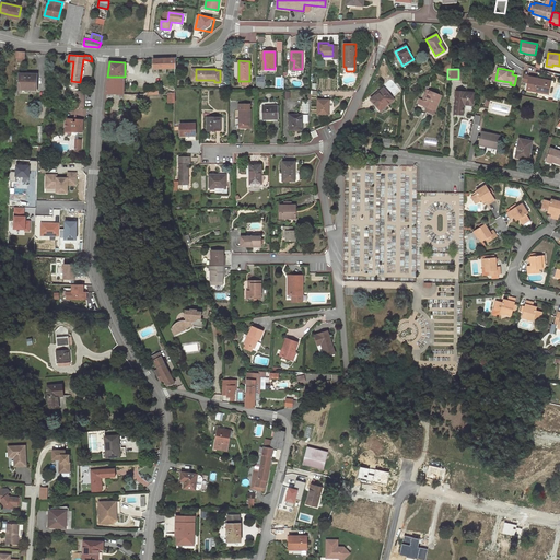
[(36,90),(37,73),(20,73),(20,90),(36,90)]
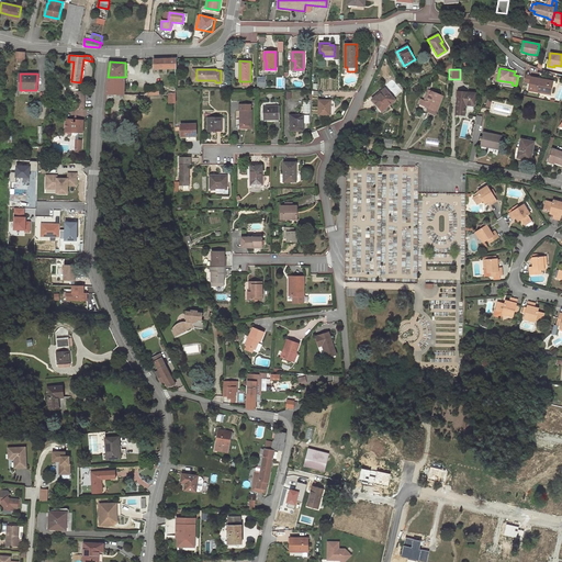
[(108,77),(107,93),(124,94),(125,77),(108,77)]
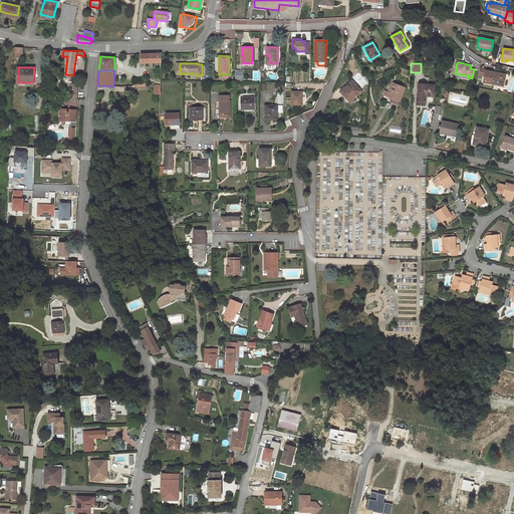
[(493,71),(486,70),(484,76),(483,82),(499,85),(501,74),(493,73),(493,71)]
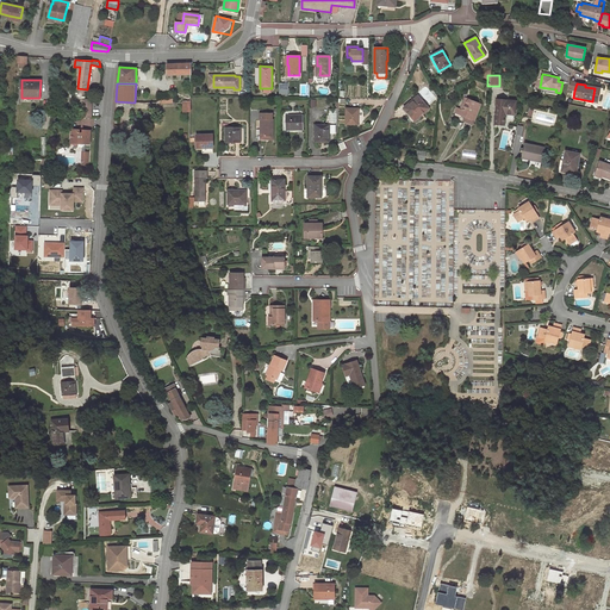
[(595,88),(592,101),(597,103),(599,88),(585,85),(585,87),(595,88)]
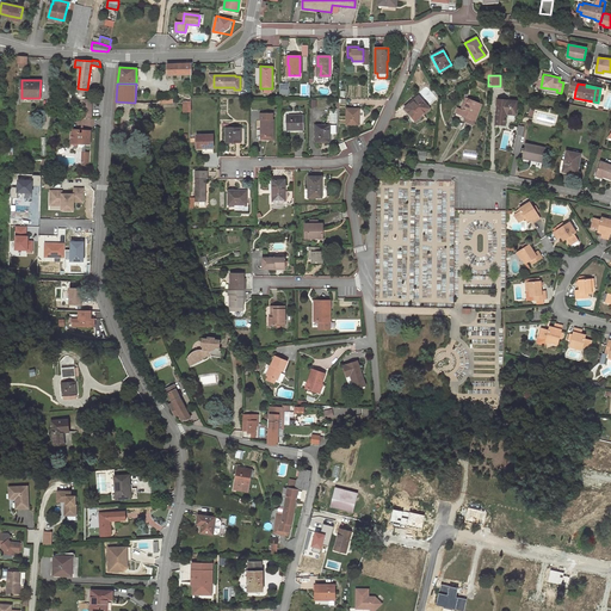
[(407,110),(412,116),(415,121),(430,109),(417,93),(408,100),(412,105),(407,110)]
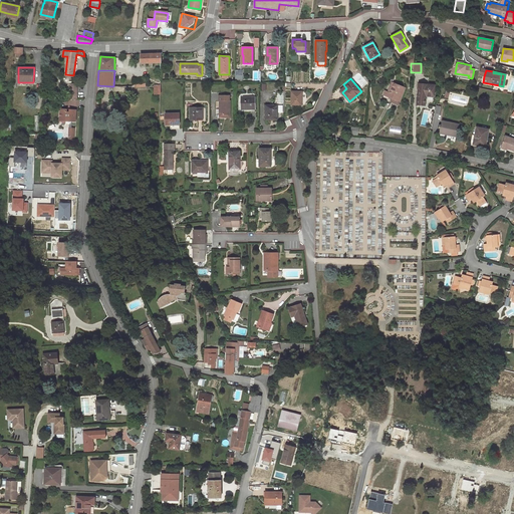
[(383,94),(384,95),(392,98),(391,102),(390,105),(397,107),(405,87),(395,82),(391,92),(388,91),(384,90),(383,94)]
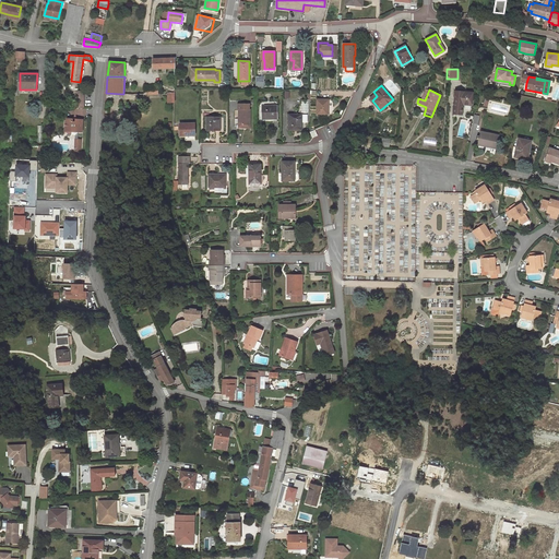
[(473,92),(455,91),(454,103),(472,105),(473,92)]
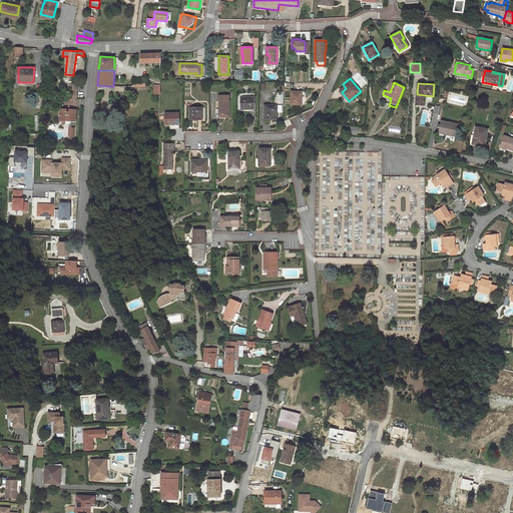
[(291,91),(291,104),(302,104),(302,91),(291,91)]
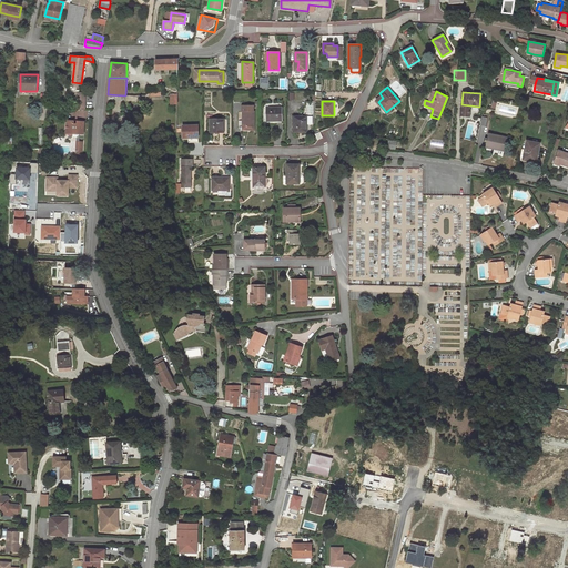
[(243,110),(242,127),(250,127),(250,130),(254,130),(254,111),(253,111),(253,105),(242,105),(242,110),(243,110)]
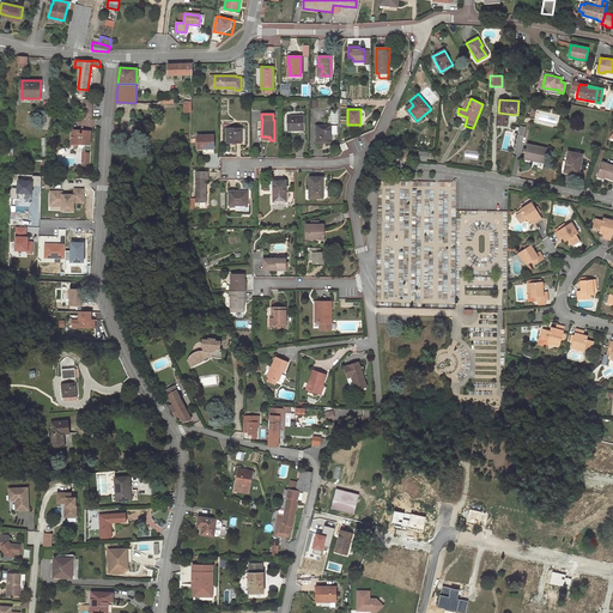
[(287,116),(287,129),(304,129),(304,115),(287,116)]
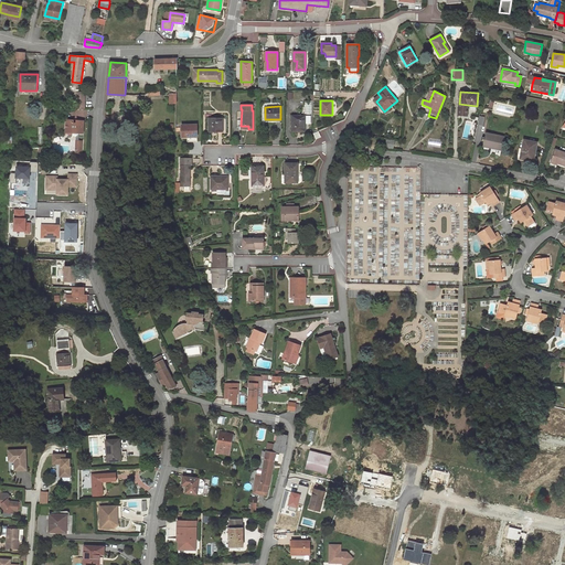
[(291,116),(291,131),(306,131),(306,124),(310,124),(310,116),(291,116)]
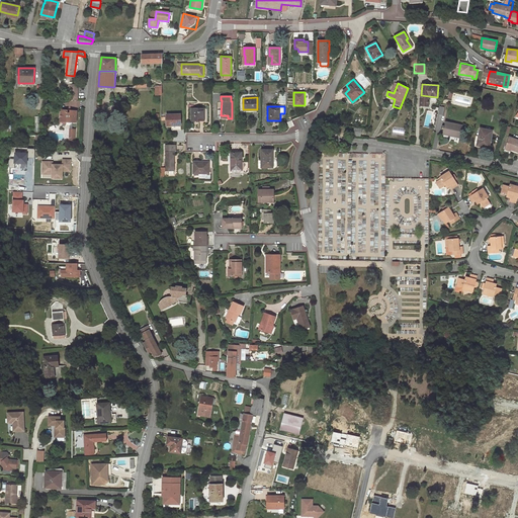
[(191,108),(191,120),(203,120),(204,108),(191,108)]
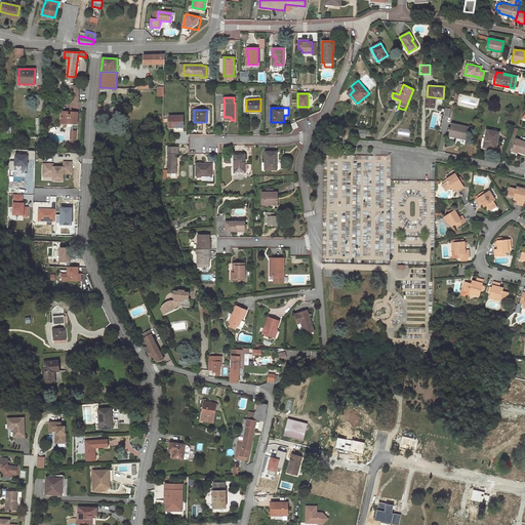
[(69,111),(63,111),(62,123),(63,123),(74,124),(77,124),(78,112),(72,111),(72,114),(69,113),(69,111)]
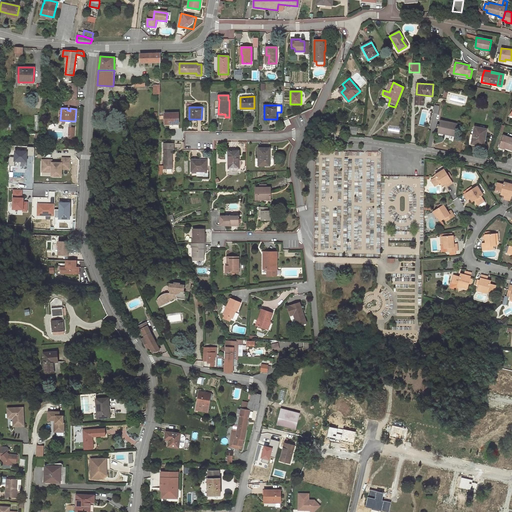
[(169,124),(170,128),(178,128),(178,113),(164,113),(165,124),(169,124)]
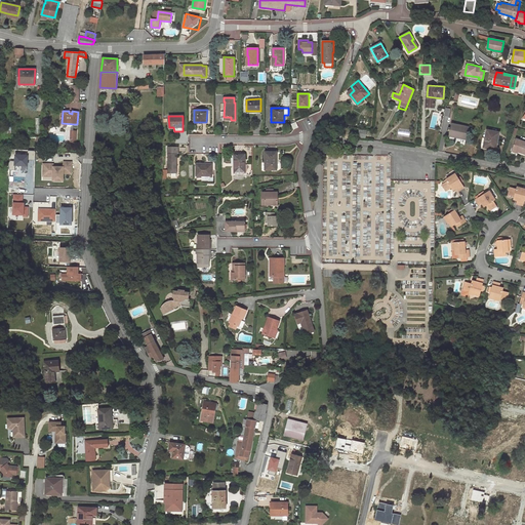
[(449,135),(466,138),(468,127),(452,124),(449,135)]
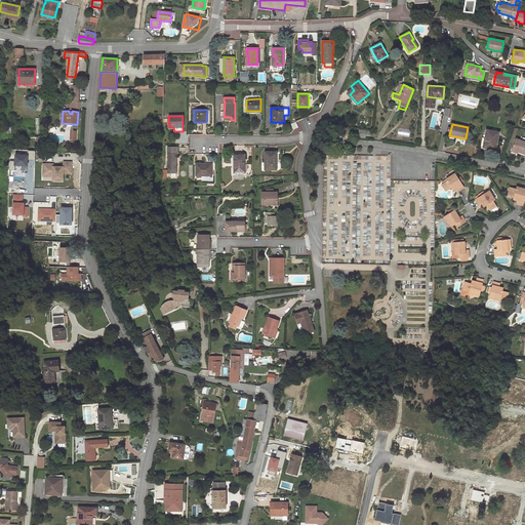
[(499,132),(487,130),(485,137),(483,147),(487,147),(487,148),(494,149),(495,144),(496,144),(499,132)]
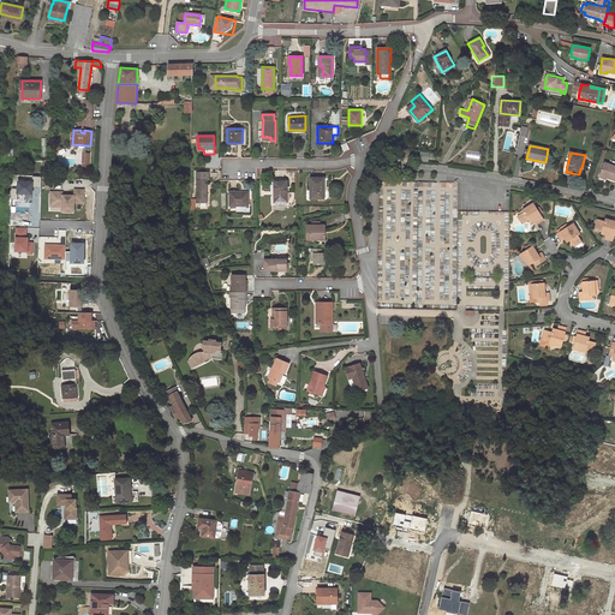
[(614,166),(604,162),(601,174),(607,177),(614,179),(614,166)]
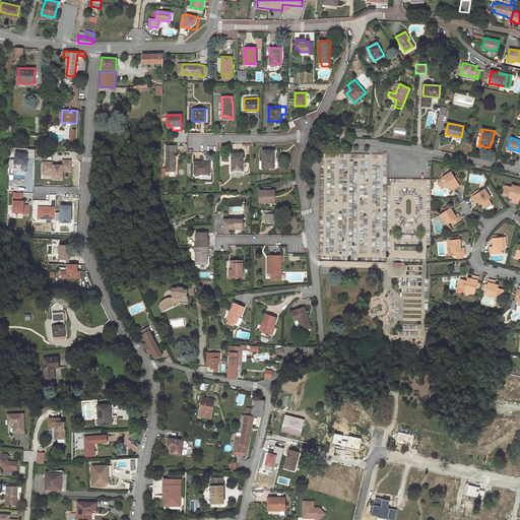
[(167,152),(167,172),(175,172),(175,152),(177,152),(177,146),(167,146),(166,151),(167,152)]
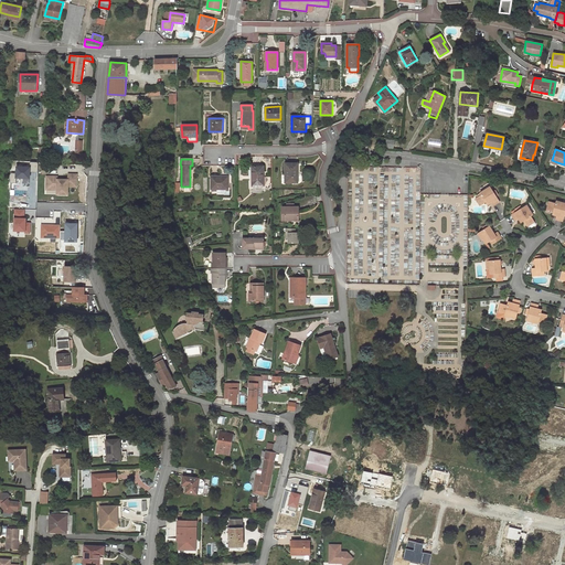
[(31,162),(30,168),(18,167),(17,173),(11,173),(10,183),(17,183),(17,178),(23,178),(23,184),(30,184),(30,172),(38,172),(39,163),(31,162)]
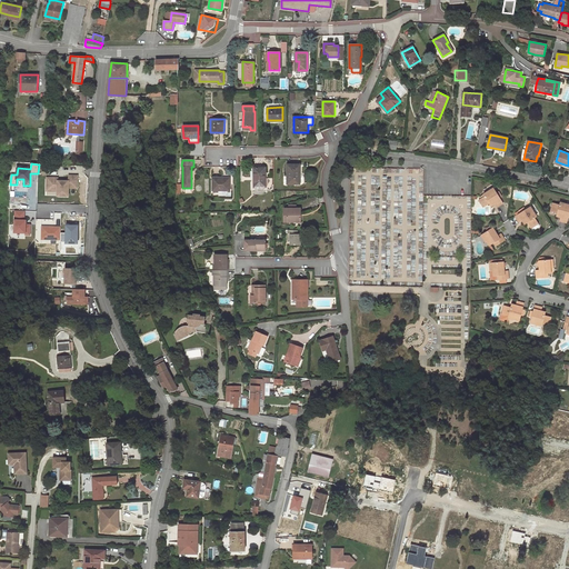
[(287,165),(287,183),(299,183),(299,165),(287,165)]
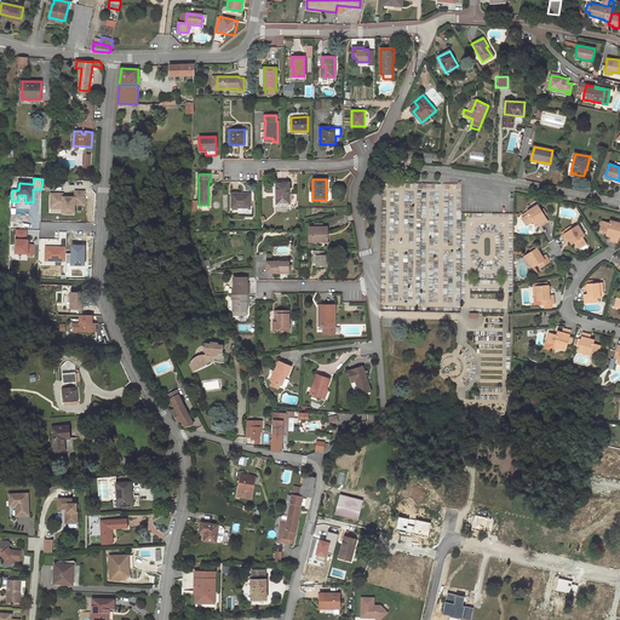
[(276,204),(279,204),(288,204),(290,204),(290,183),(276,183),(276,204)]
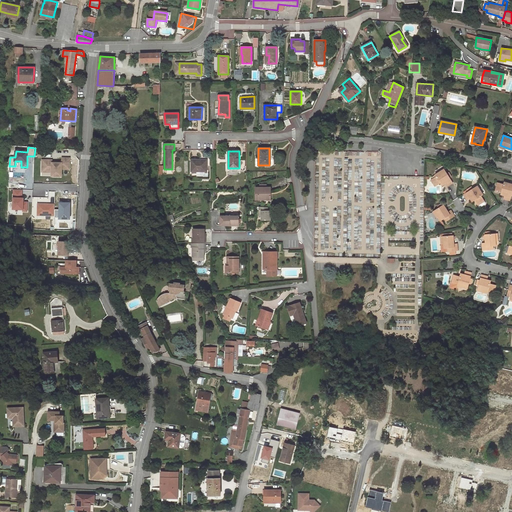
[(52,161),(41,160),(41,170),(46,170),(46,173),(50,173),(50,175),(54,175),(54,178),(60,178),(61,170),(68,171),(69,160),(61,159),(61,164),(55,164),(55,166),(51,166),(51,163),(52,161)]
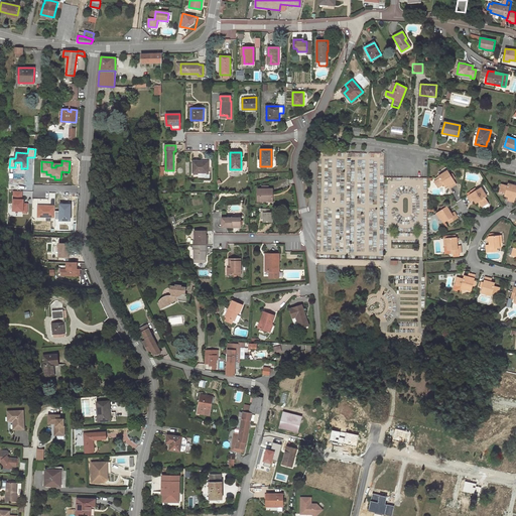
[(192,162),(192,172),(194,172),(194,174),(198,174),(198,172),(208,172),(208,161),(199,161),(199,162),(192,162)]
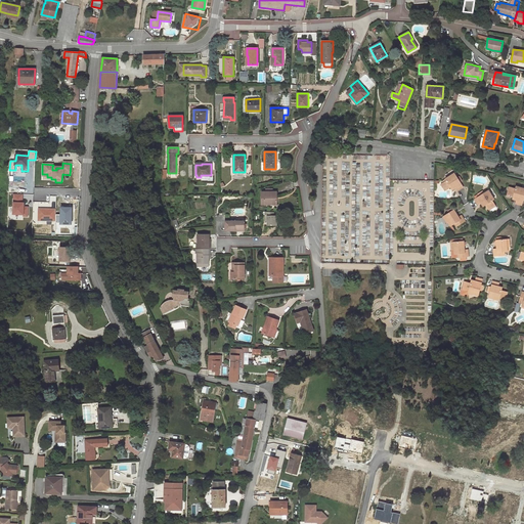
[(457,177),(454,172),(441,181),(442,182),(447,189),(450,186),(452,189),(455,187),(457,190),(464,186),(461,181),(457,177)]
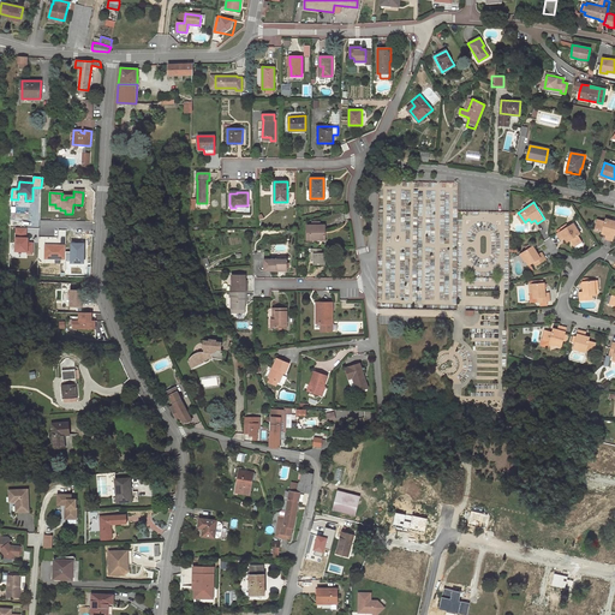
[(599,220),(597,228),(602,230),(602,233),(605,234),(605,239),(613,240),(614,234),(614,231),(614,220),(605,219),(604,221),(599,220)]
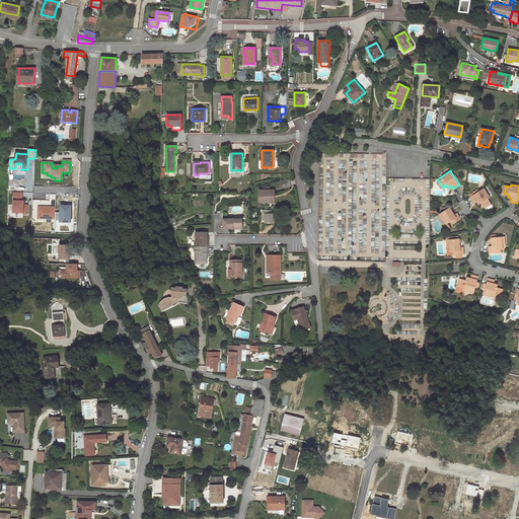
[(484,207),(491,202),(488,199),(490,197),(484,188),(479,191),(478,189),(473,192),(474,194),(469,197),(473,203),(476,201),(478,204),(482,203),(484,207)]
